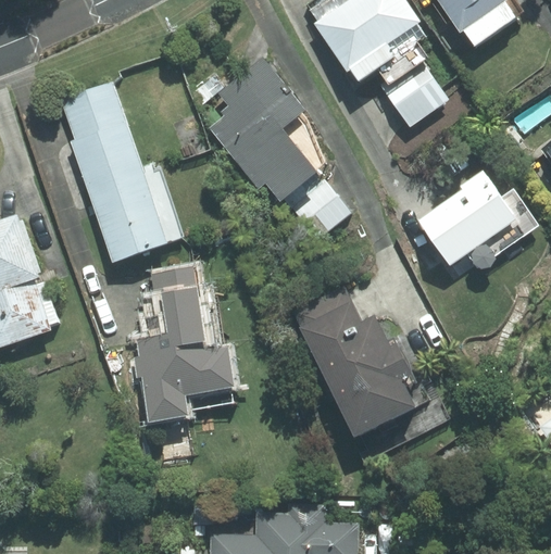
[(372,74),(409,125),(447,97),(421,62),(428,55),(417,40),(429,30),(407,0),(316,0),(302,11),(312,24),(357,85),(372,74)]
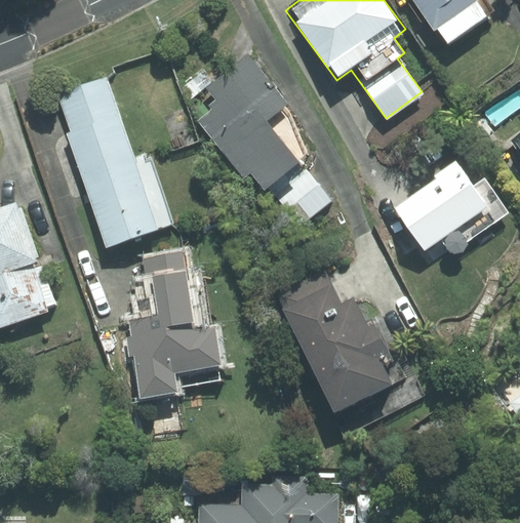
[(413,0),(446,44),(491,12),(482,0),(413,0)]
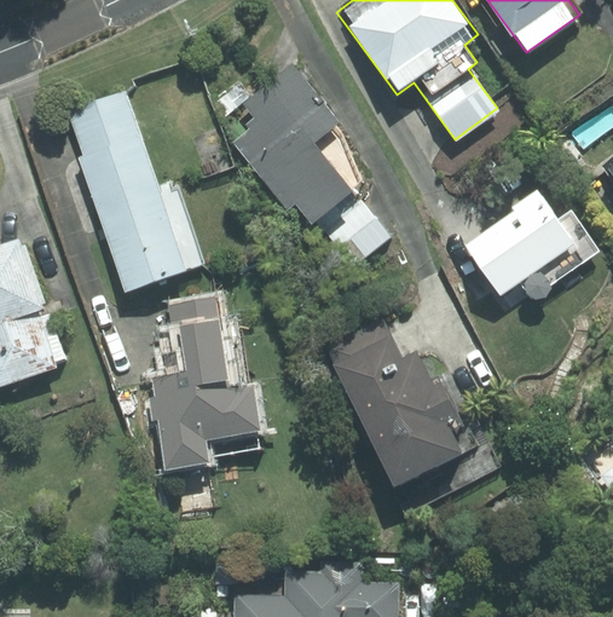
[(247,130),(232,142),(290,208),(296,203),(353,267),(395,231),(317,143),(341,121),(288,62),(241,103),(249,113),(240,121),(247,130)]
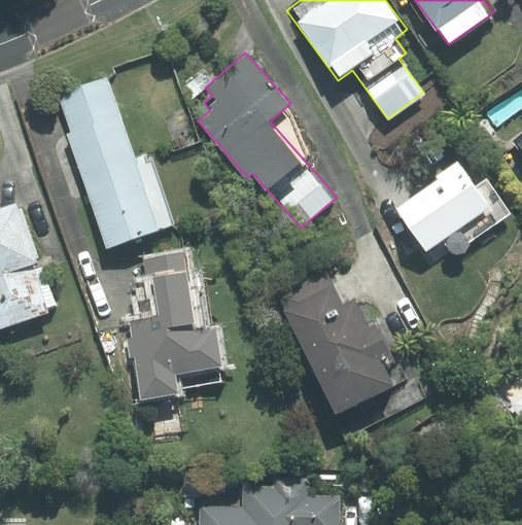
[(132,154),(106,78),(57,95),(107,243),(174,220),(149,148),(132,154)]
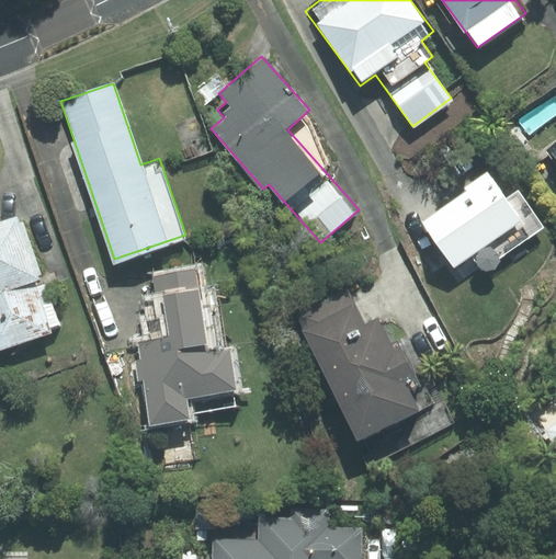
[(555,115),(555,134),(542,145),(555,163),(555,101),(548,106),(555,115)]
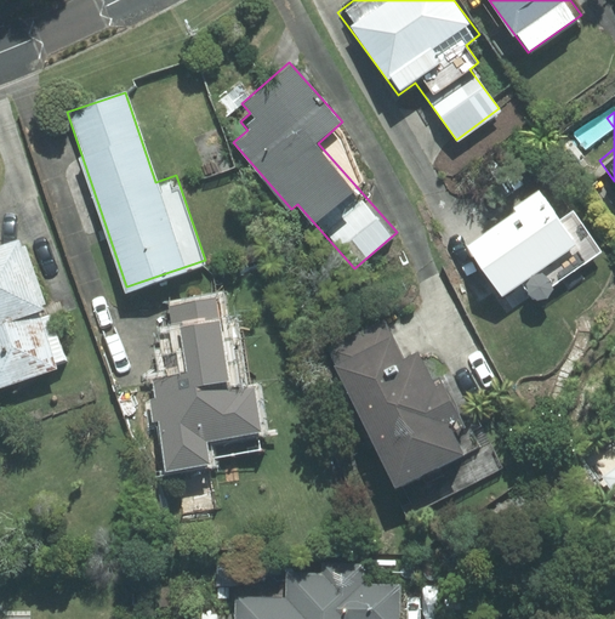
[(545,191),(466,244),(501,295),(540,268),(546,277),(593,244),(570,209),(562,215),(545,191)]
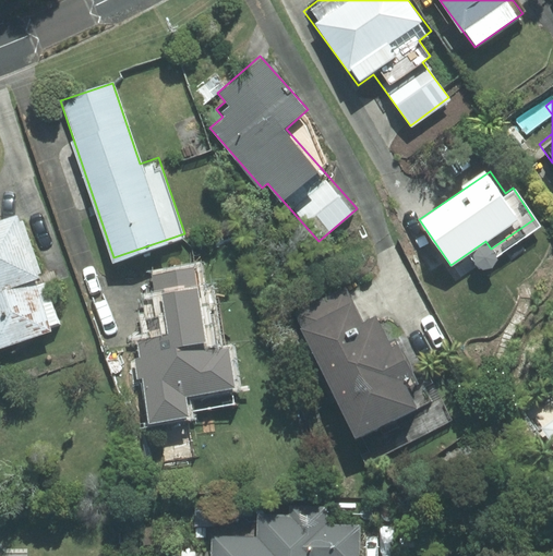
[(0,348),(58,329),(19,213),(0,218),(0,348)]
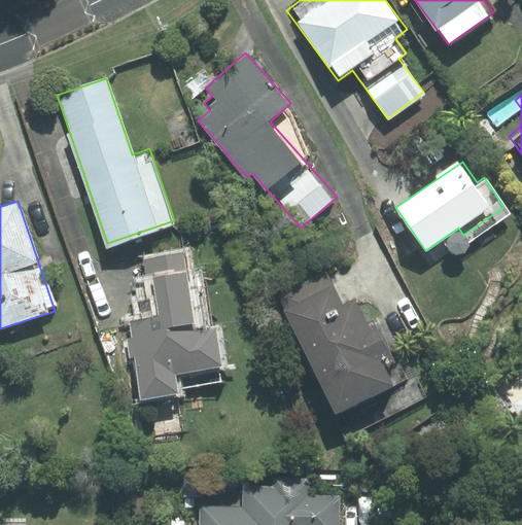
[(144,288),(128,322),(130,338),(122,339),(125,357),(133,356),(140,399),(183,392),(180,375),(202,372),(224,368),(218,328),(201,330),(188,251),(140,259),(144,288)]
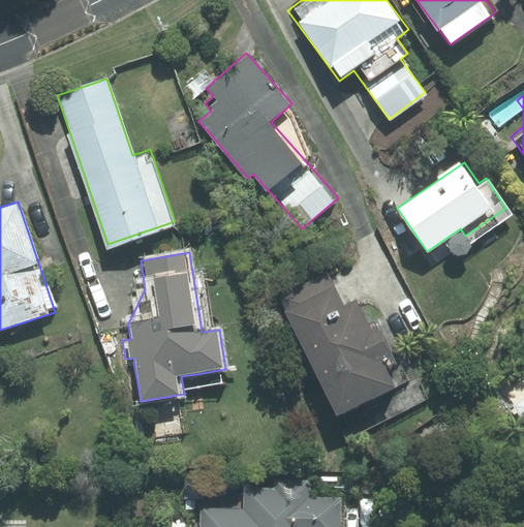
[(390,345),(365,295),(342,306),(326,270),(279,292),(339,415),(407,382),(390,345)]
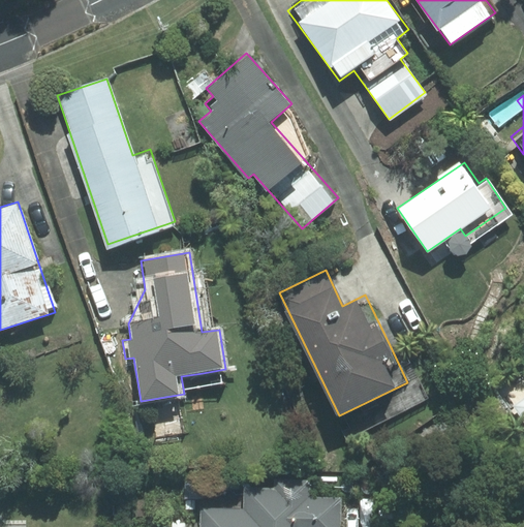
[(523,393),(512,402),(523,419),(523,393)]
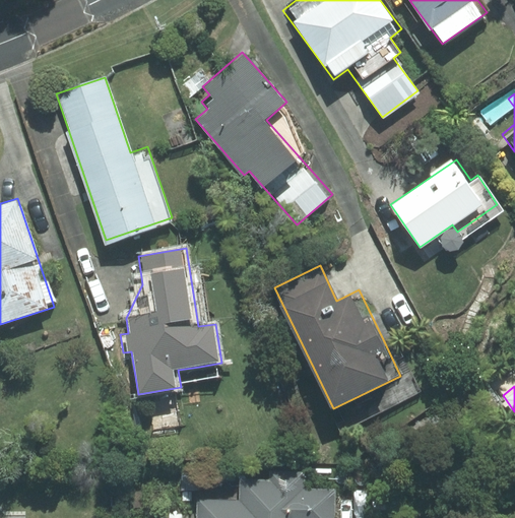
[(194,517),(336,517),(339,473),(266,471),(266,479),(242,478),(241,502),(195,500),(194,517)]
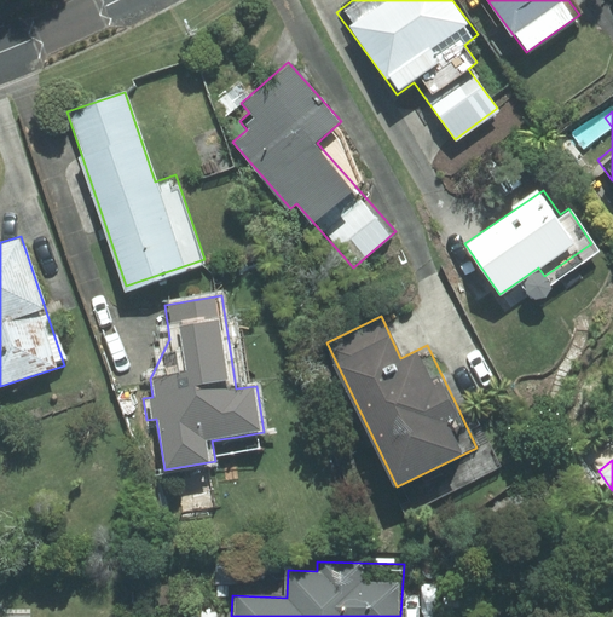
All buildings are outlined.
